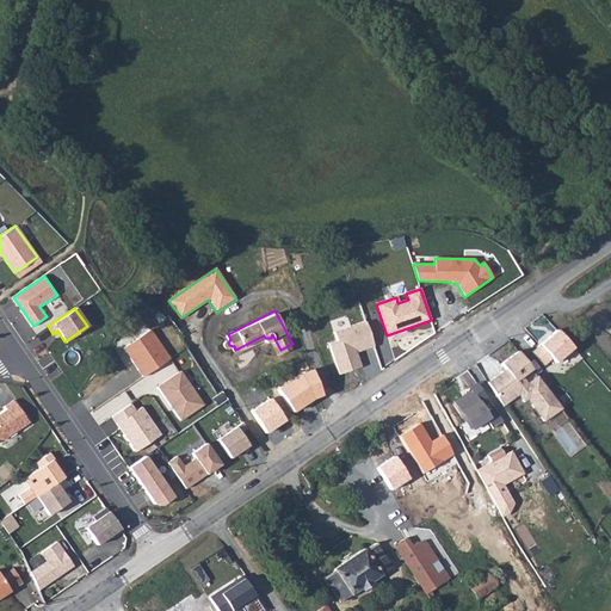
[(365,322),(333,333),(335,341),(329,343),(339,374),(359,368),(355,352),(374,345),(365,322)]
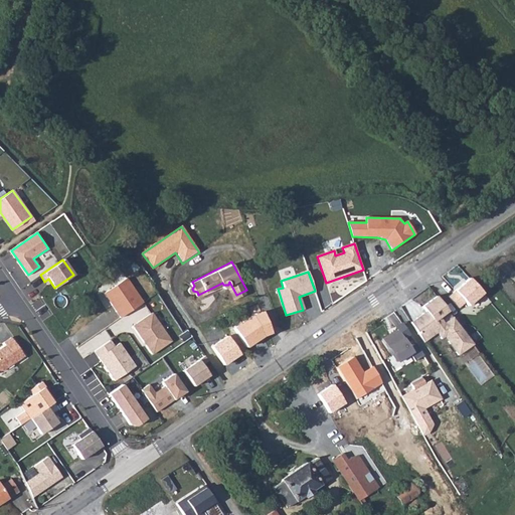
[(127,277),(105,293),(122,317),(144,301),(127,277)]
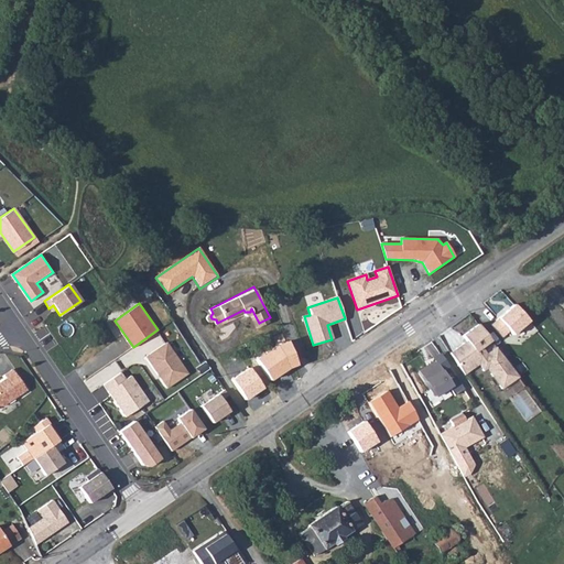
[(528,320),(513,303),(490,324),(501,336),(508,331),(512,334),(528,320)]
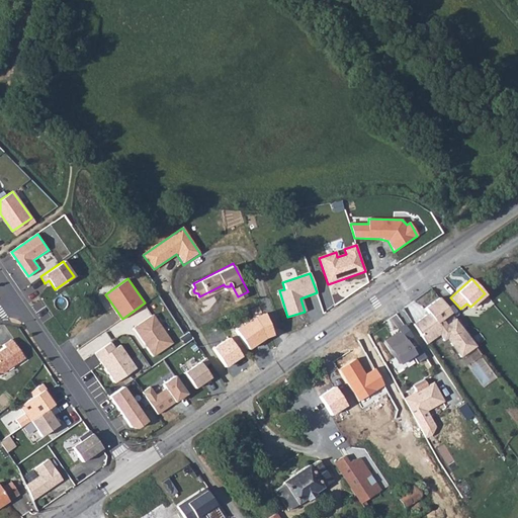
[(236,297),(238,296),(231,283),(230,286),(236,297)]
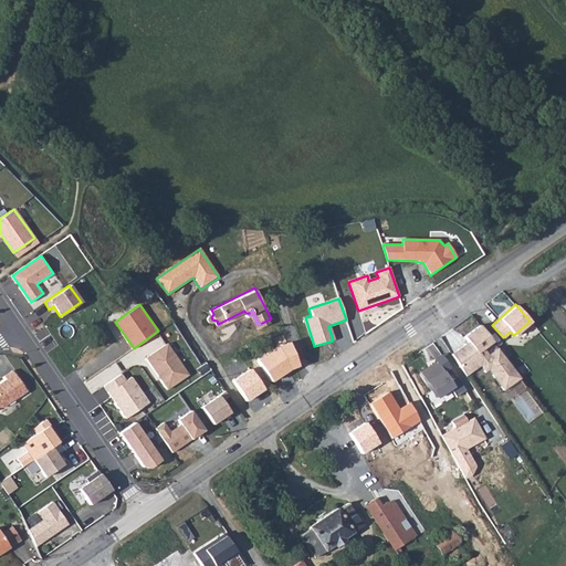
[(244,311),(218,324),(220,326),(245,313),(244,311)]
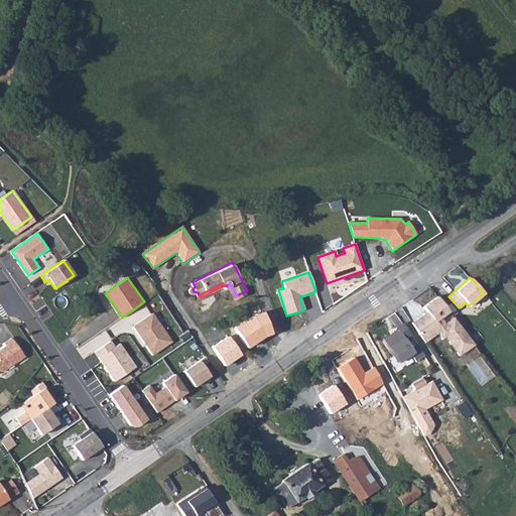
[(426,311),(411,323),(421,338),(427,333),(430,336),(436,332),(440,338),(443,336),(458,354),(474,343),(453,314),(441,323),(437,317),(447,309),(437,295),(422,306),(426,311)]
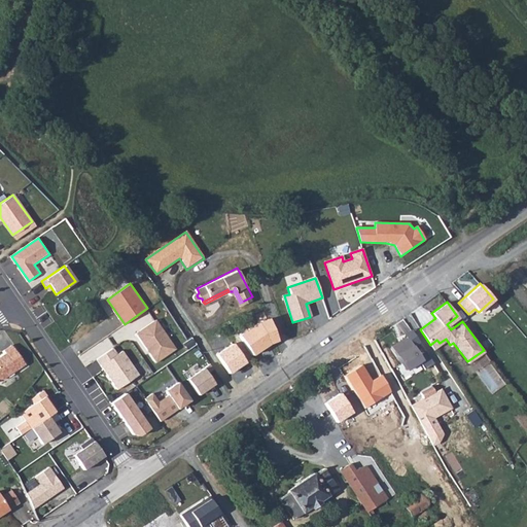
[(157,319),(136,332),(156,362),(177,349),(157,319)]
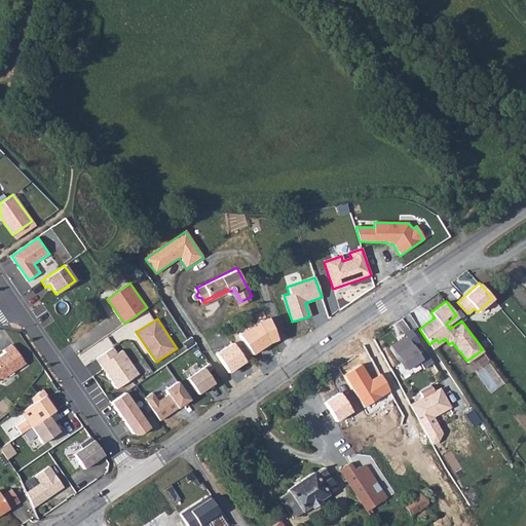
[(258,322),(237,334),(251,354),(267,343),(276,340),(269,318),(258,322)]
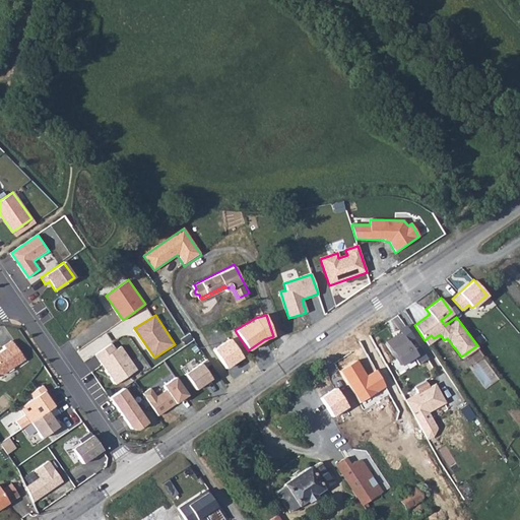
[(415,354),(400,331),(385,341),(400,365),(415,354)]
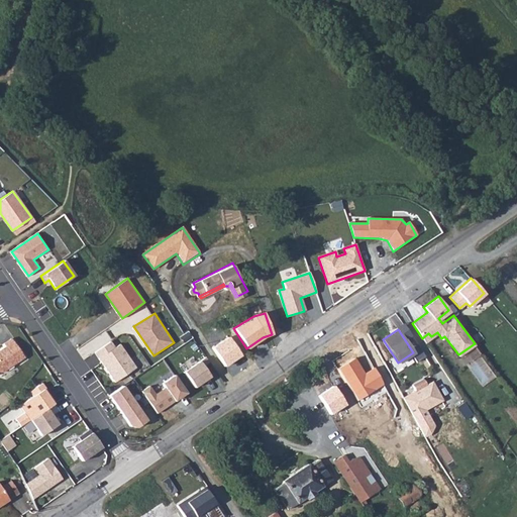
[(227,337),(211,347),(224,367),(240,356),(227,337)]
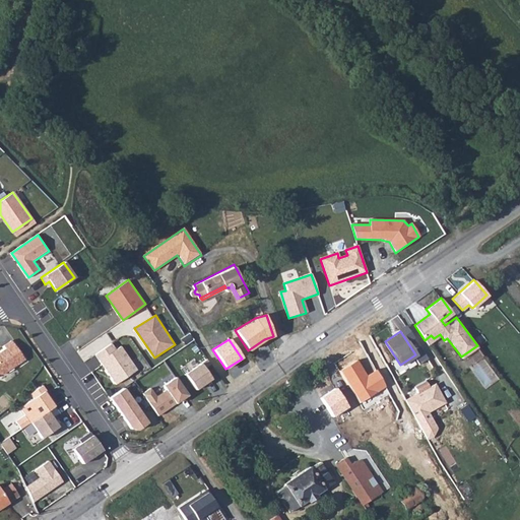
[(0,351),(0,374),(2,375),(25,360),(11,340),(2,346),(4,349),(0,351)]
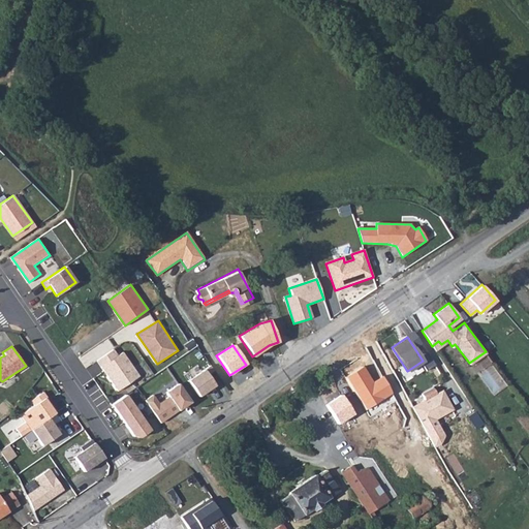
[(112,349),(97,360),(118,390),(139,375),(122,350),(117,354),(112,349)]
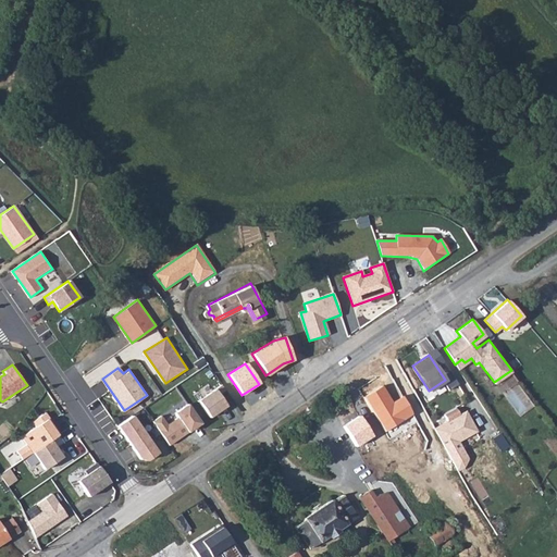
[(222,382),(198,398),(209,415),(226,403),(219,393),(225,387),(222,382)]
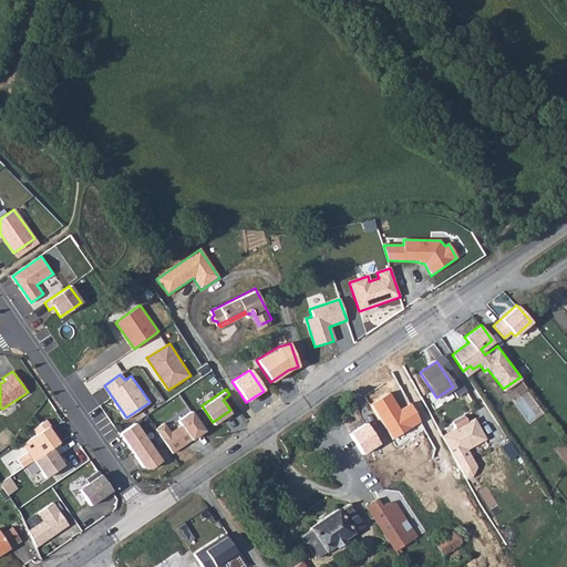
[(385,393),(368,404),(389,439),(420,423),(411,402),(397,410),(385,393)]
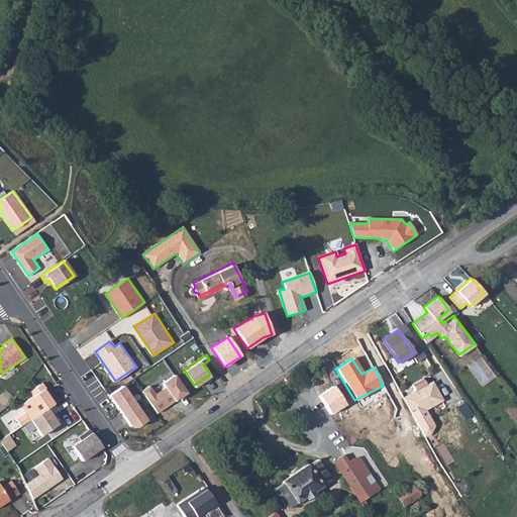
[(149,385),(142,391),(158,412),(187,391),(174,374),(162,382),(165,387),(156,393),(149,385)]
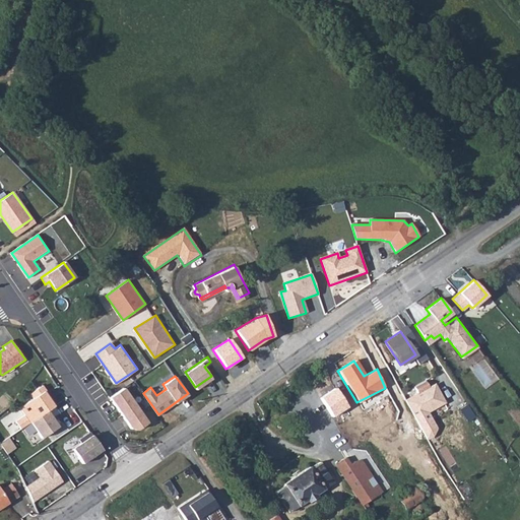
[(152,386),(155,393),(165,389),(161,382),(152,386)]
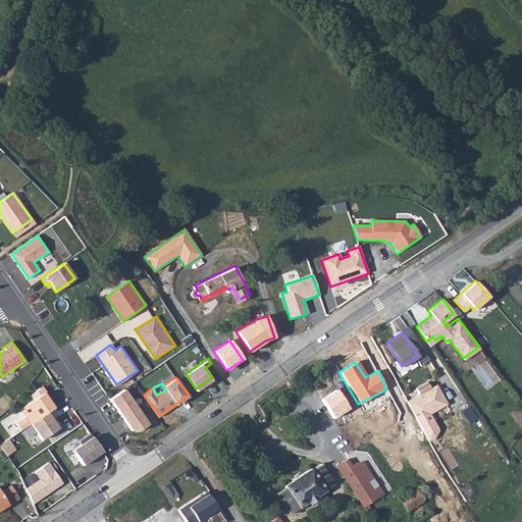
[(421,384),(410,390),(414,398),(407,401),(416,419),(429,442),(438,428),(429,412),(446,404),(435,385),(425,392),(421,384)]
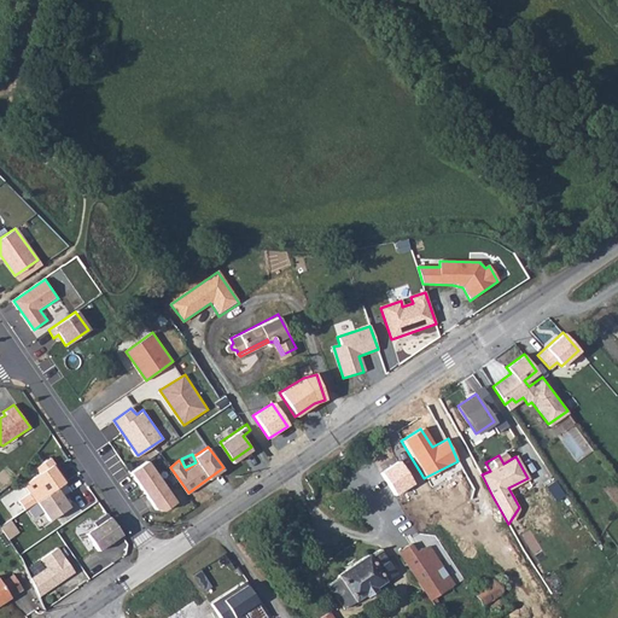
[(34,505),(65,482),(66,481),(51,458),(34,470),(39,474),(21,487),(27,496),(16,503),(22,512),(34,505)]
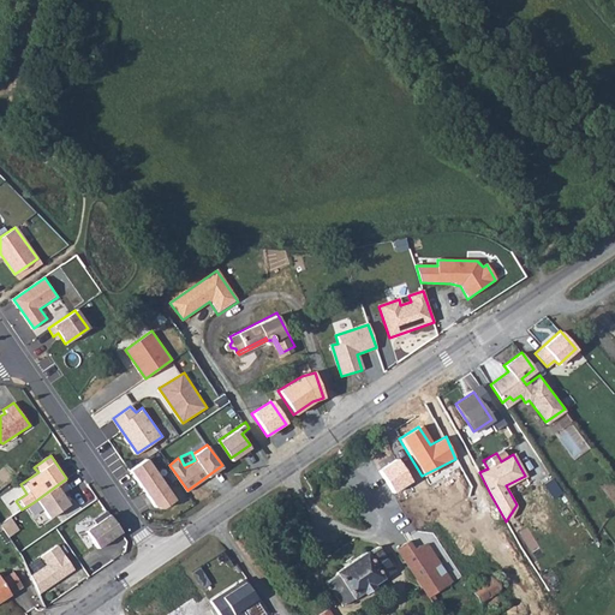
[(390,493),(407,482),(393,459),(376,470),(390,493)]
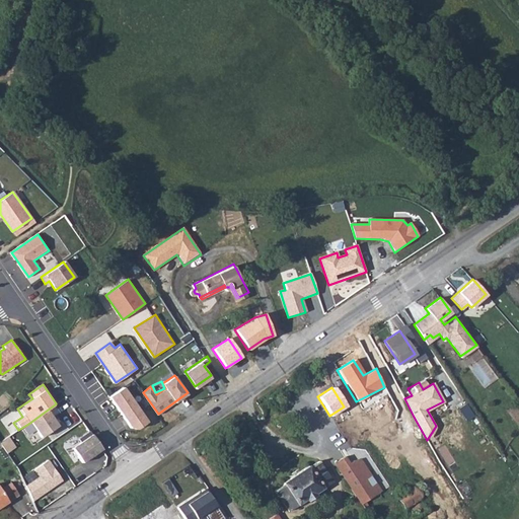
[(125,388),(109,398),(121,415),(135,403),(125,388)]
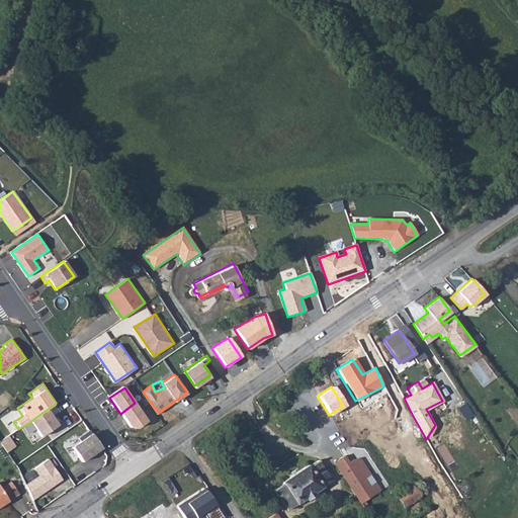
[(135,403),(120,414),(132,430),(138,430),(149,423),(135,403)]
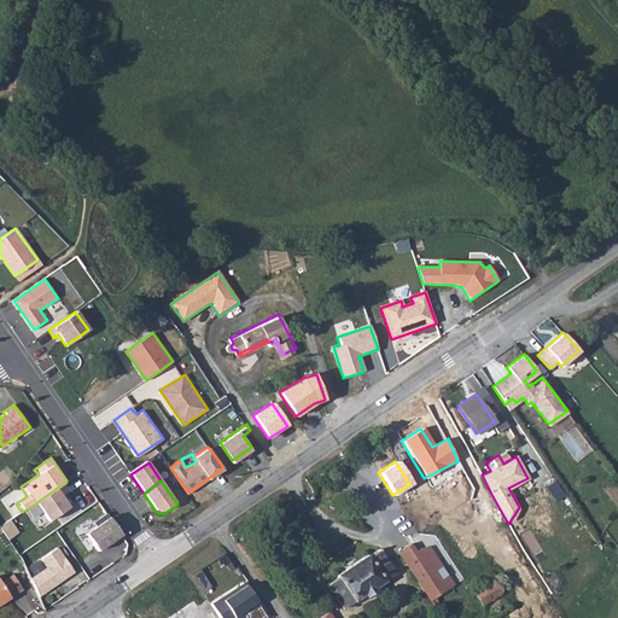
[(65,482),(34,505),(47,524),(70,508),(63,497),(71,491),(65,482)]
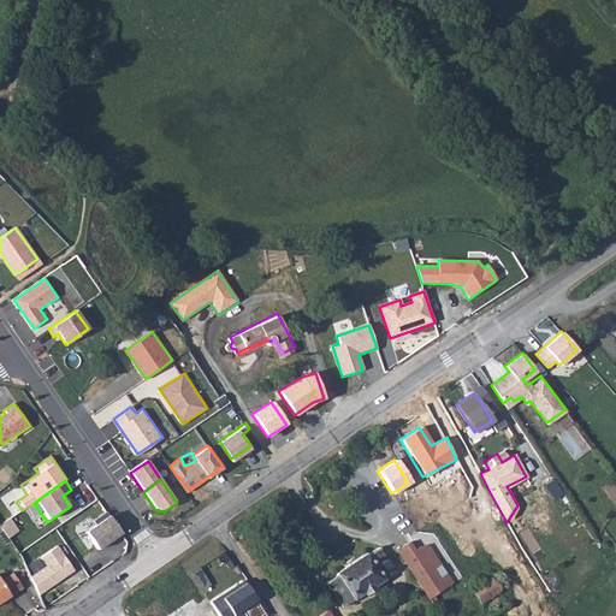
[(124,535),(106,511),(93,521),(96,525),(87,532),(99,549),(112,539),(114,542),(124,535)]
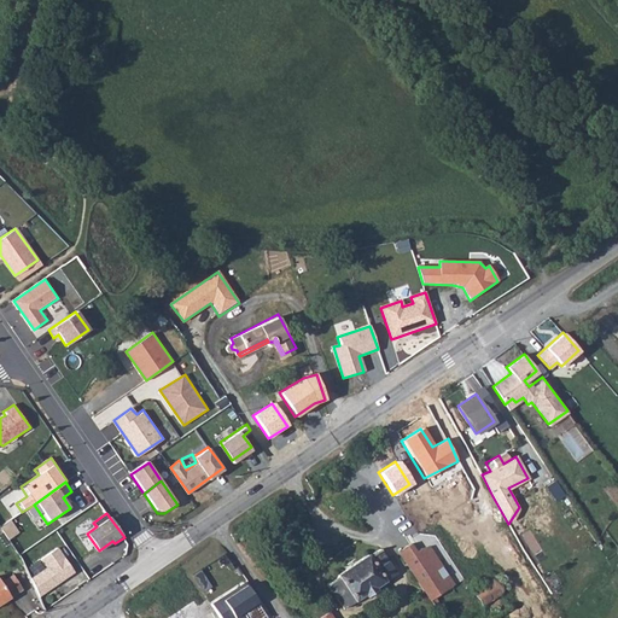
[(11,522),(0,528),(0,529),(7,541),(19,534),(11,522)]
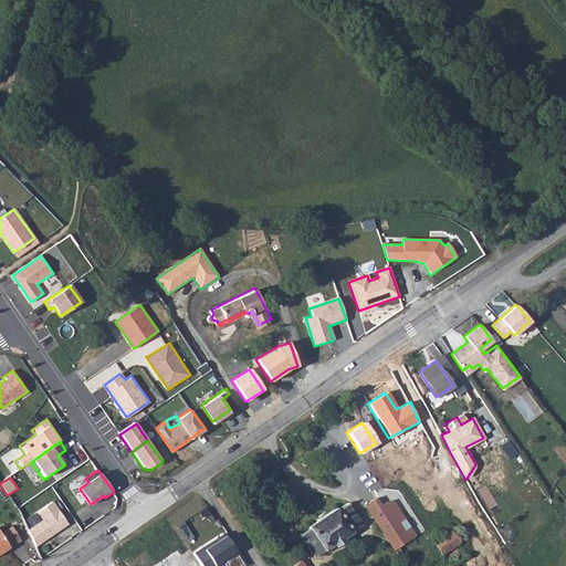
[(418,538),(392,499),(386,500),(380,503),(376,498),(366,504),(397,552),(406,546),(407,547),(413,544),(412,542),(418,538)]
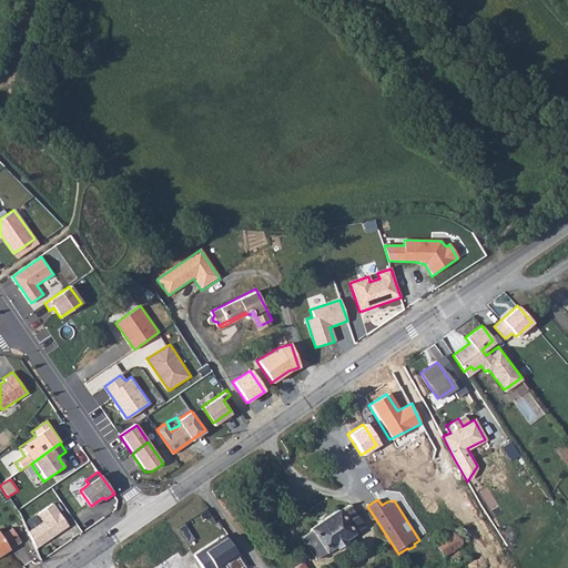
[(42,521),(27,533),(34,549),(68,526),(52,503),(38,514),(42,521)]
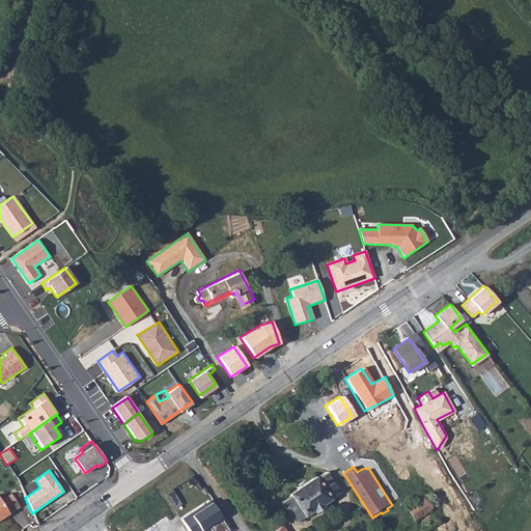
[(339,492),(326,471),(316,477),(315,476),(289,493),(290,495),(280,501),(295,522),(312,510),(313,512),(323,506),(322,504),(339,492)]
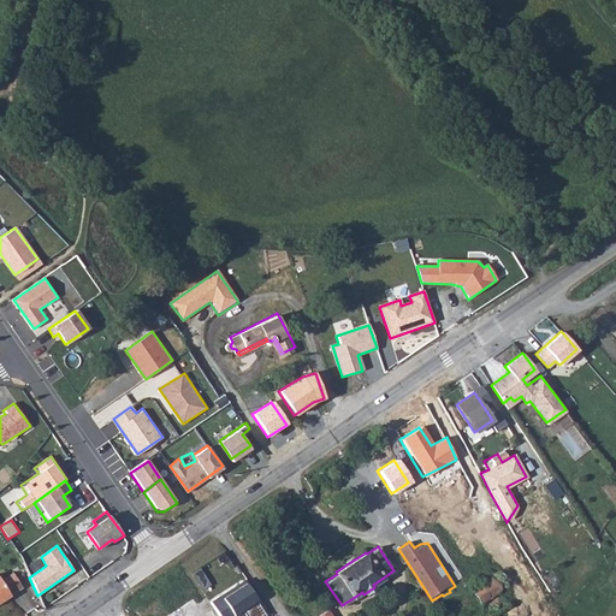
[(12,574),(0,581),(0,582),(10,597),(23,588),(12,574)]
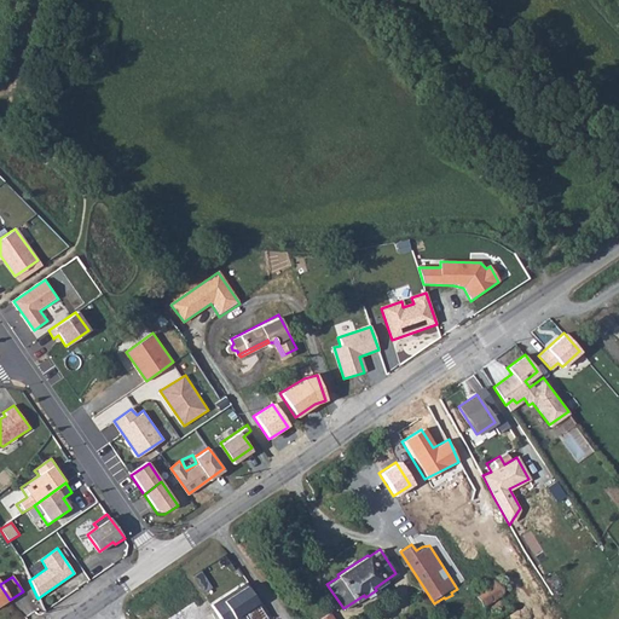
[(501,591),(493,580),(475,591),(481,603),(501,591)]
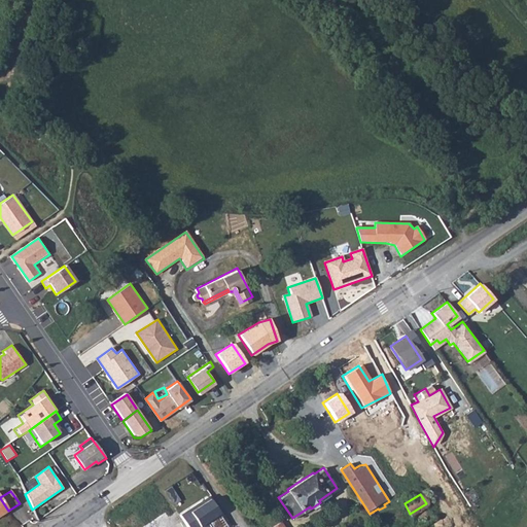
[(207,495),(178,513),(186,526),(199,526),(207,523),(209,526),(223,526),(225,526),(207,495)]
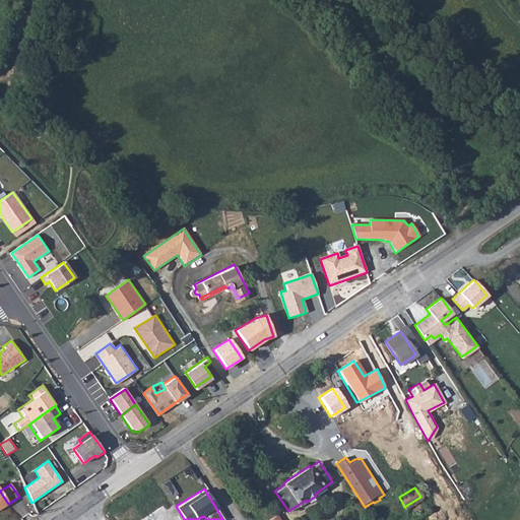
[(0,509),(8,504),(0,492),(0,509)]
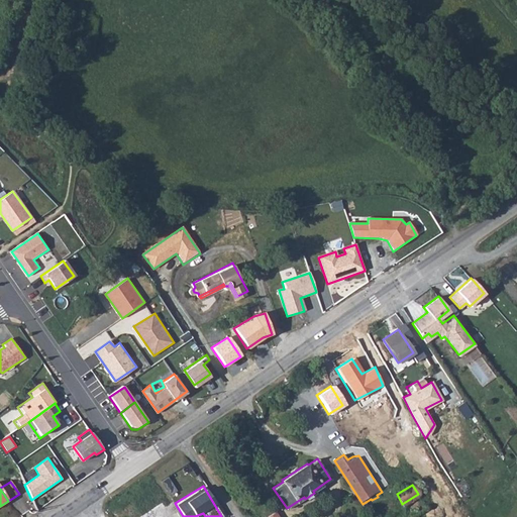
[(162,503),(138,516),(181,516),(173,503),(165,507),(162,503)]
